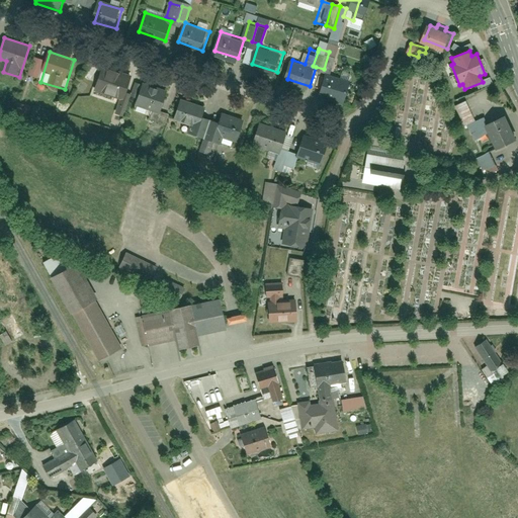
[(336,54),(329,52),(324,69),(331,71),(336,54)]
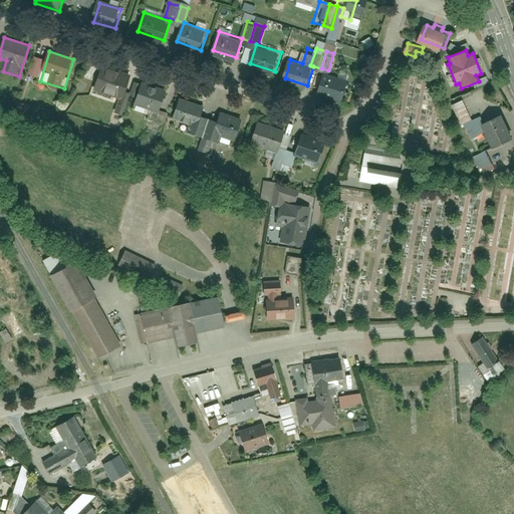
[(42,74),(47,60),(34,56),(30,70),(42,74)]
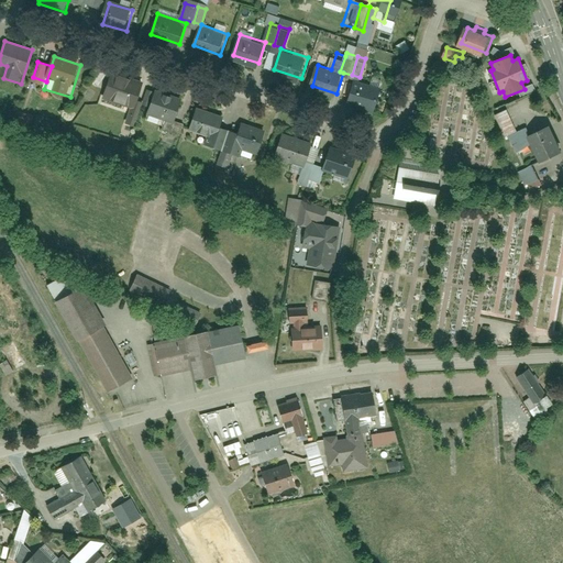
[(144,81),(113,70),(105,97),(135,108),(139,99),(144,81)]
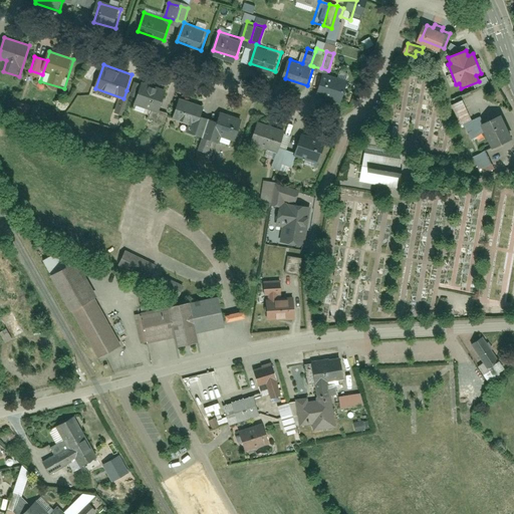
[(349,77),(326,71),(320,93),(344,98),(349,77)]
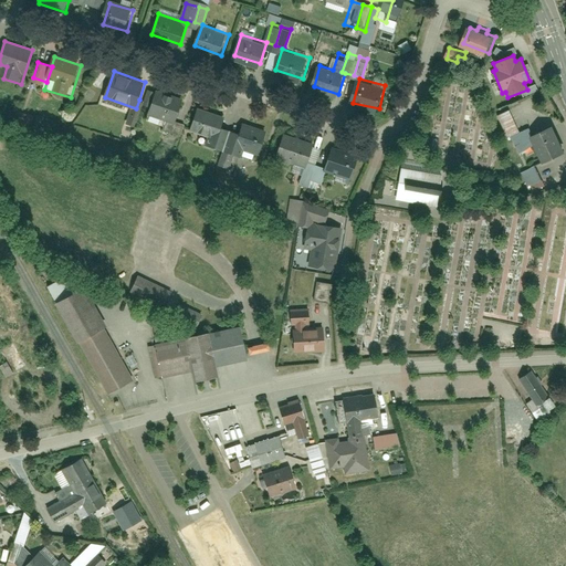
[(185,98),(158,90),(150,112),(178,121),(185,98)]
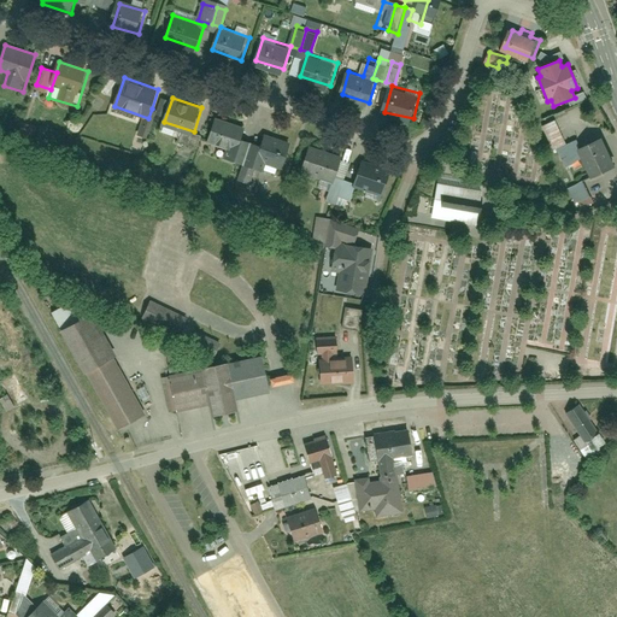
[(153,130),(160,111),(152,109),(148,118),(145,128),(153,130)]
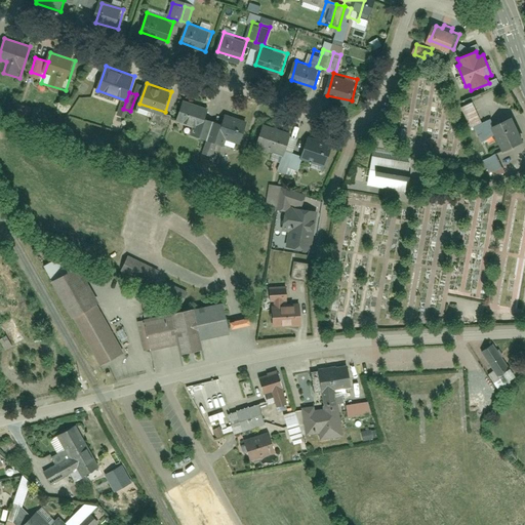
[(211,107),(187,99),(180,119),(197,124),(195,132),(202,135),(211,107)]
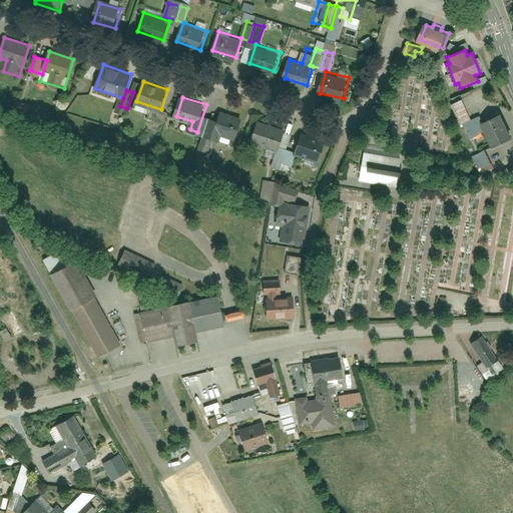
[(466,98),(447,106),(456,126),(460,125),(472,151),(466,154),(475,175),(489,169),(481,150),(507,139),(496,113),(476,121),(466,98)]
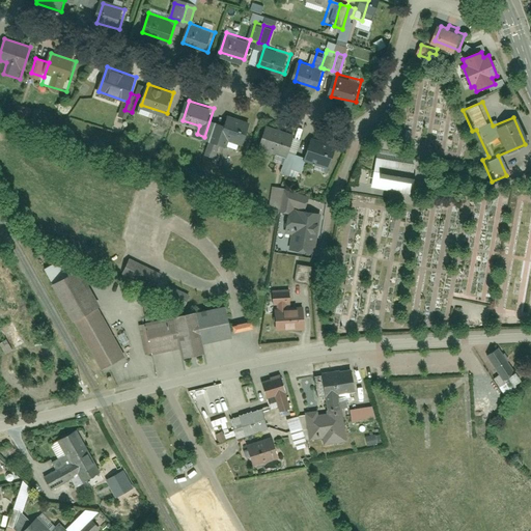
[(176,116),(159,110),(155,123),(172,129),(176,116)]
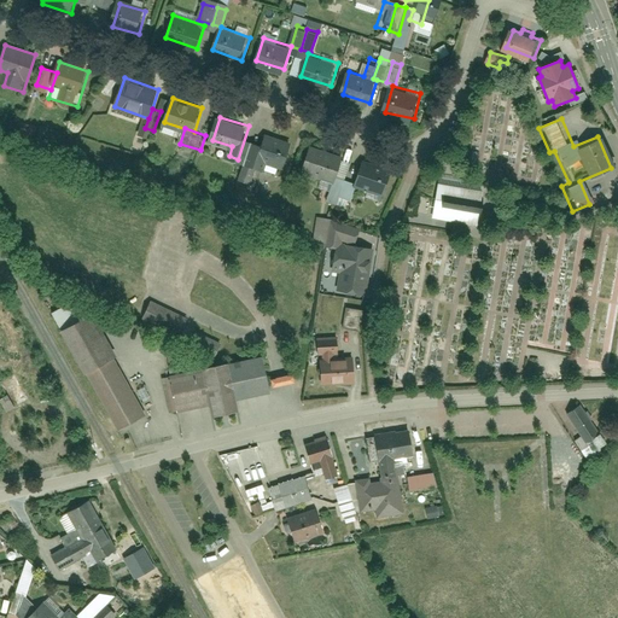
[(296,140),(270,133),(266,147),(260,165),(269,169),(272,159),(289,165),(296,140)]
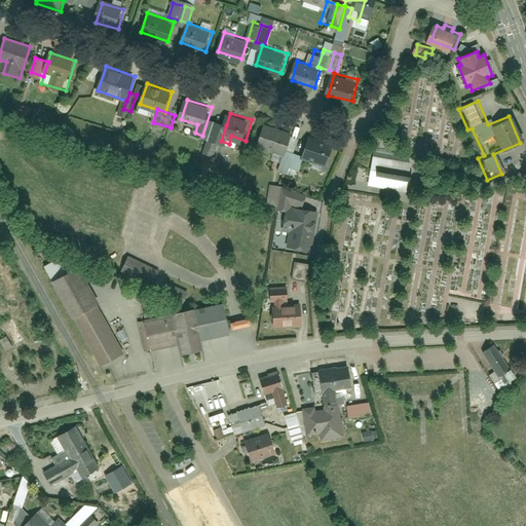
[(212,138),(217,122),(208,119),(202,136),(212,138)]
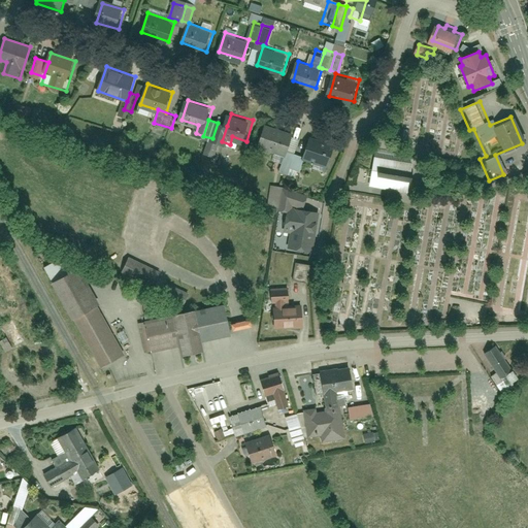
[(227,126),(218,123),(212,138),(222,141),(227,126)]
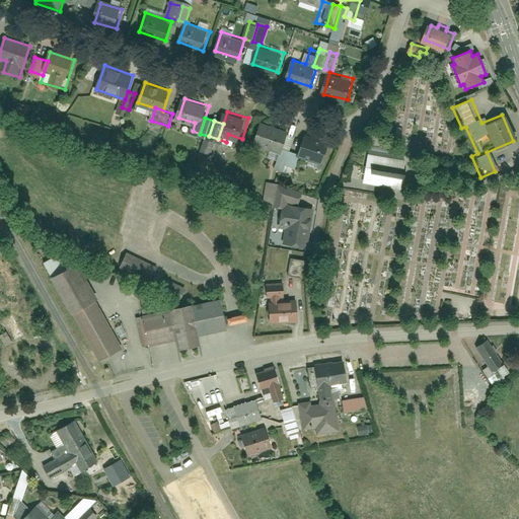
[(263,124),(258,143),(286,148),(290,130),(263,124)]
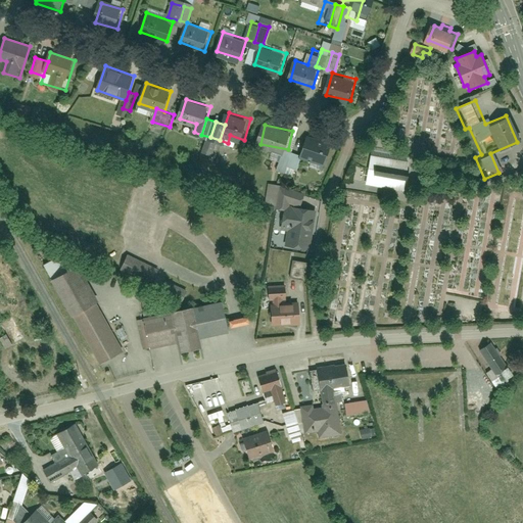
[(313,134),(305,156),(330,163),(336,142),(313,134)]
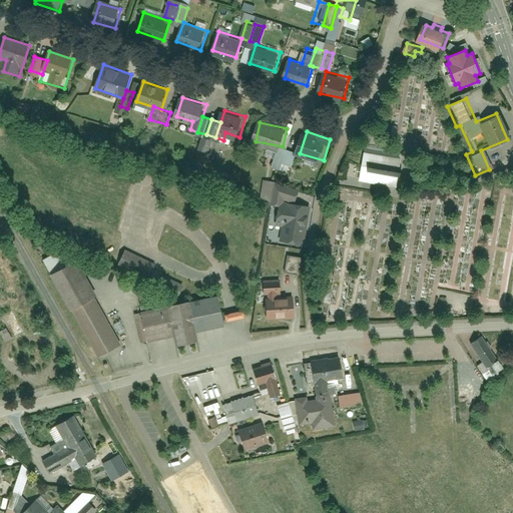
[(297,148),(288,146),(284,163),(293,165),(297,148)]
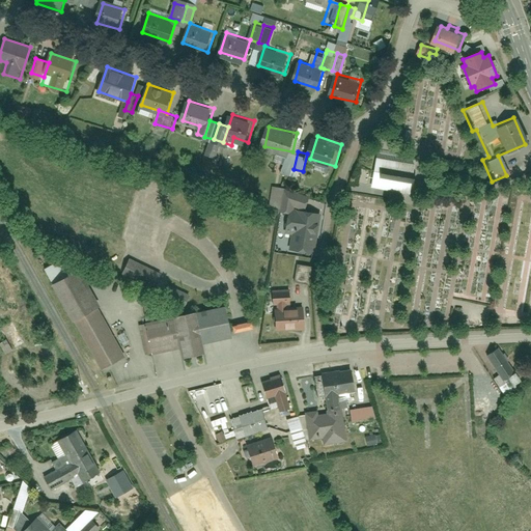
[(296,159),(286,157),(283,173),(291,175),(296,159)]
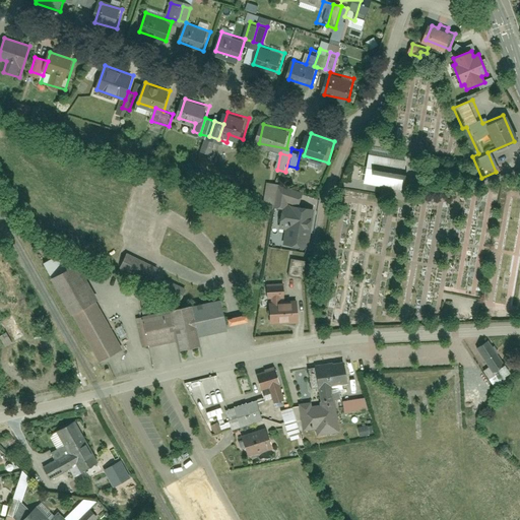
[(406,160),(368,153),(366,167),(353,165),(351,179),(363,181),(363,183),(402,189),(406,160)]
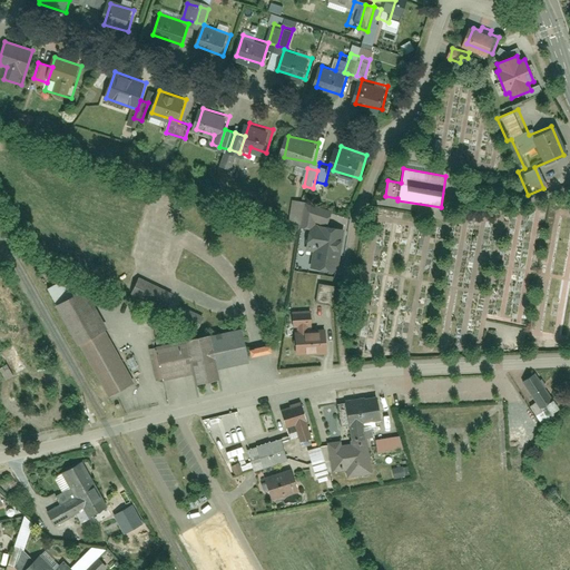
[(332,212),(311,205),(306,217),(327,225),(332,212)]
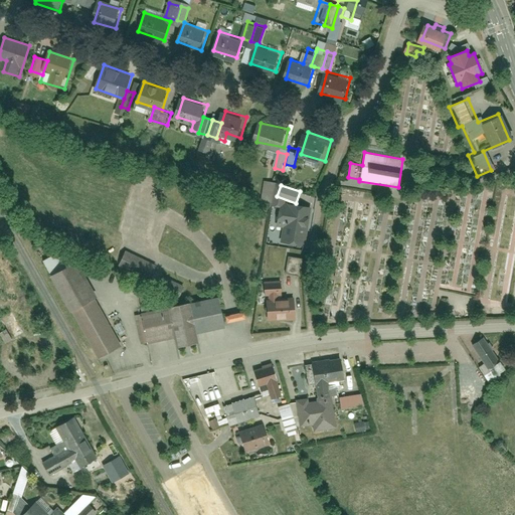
[(307,245),(312,207),(279,203),(277,220),(287,221),(284,242),(307,245)]
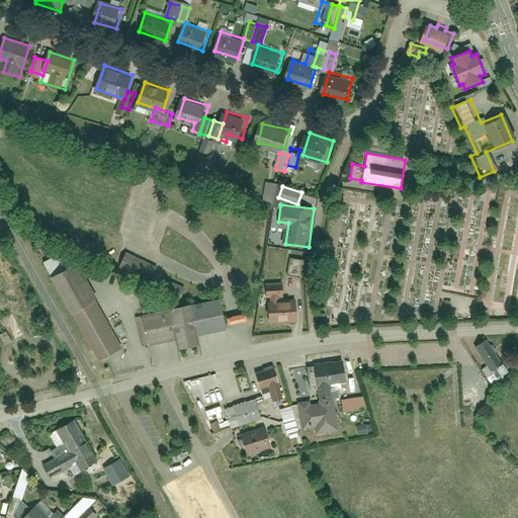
[(151,264),(121,249),(112,266),(143,281),(151,264)]
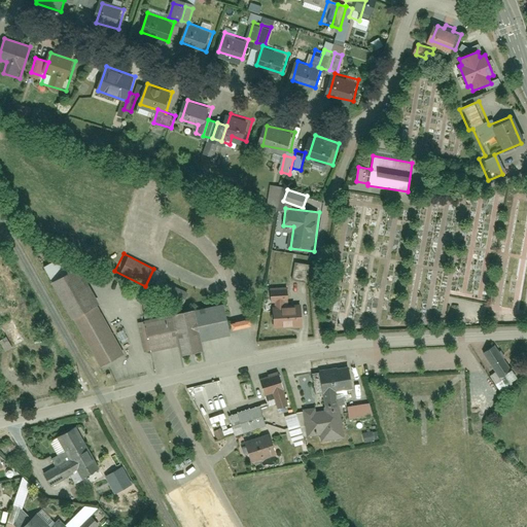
[(97,364),(121,350),(94,303),(98,301),(75,261),(46,279),(97,364)]
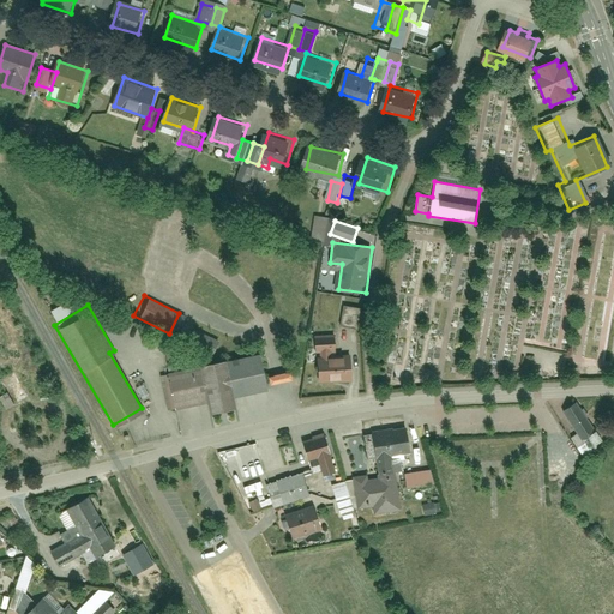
[(361,307),(339,305),(337,326),(359,329),(361,307)]
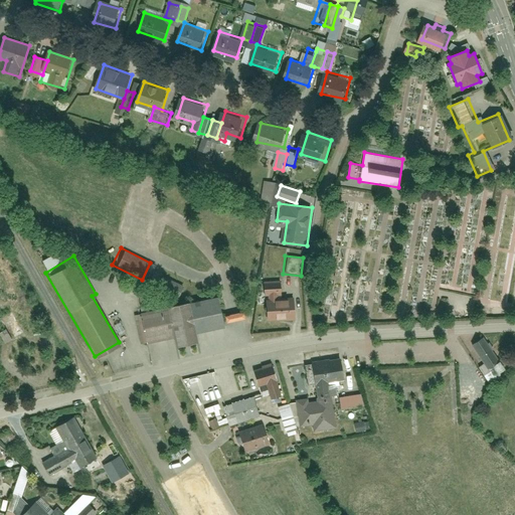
[(284,280),(265,280),(265,295),(271,294),(272,318),(294,317),(294,299),(285,299),(284,280)]
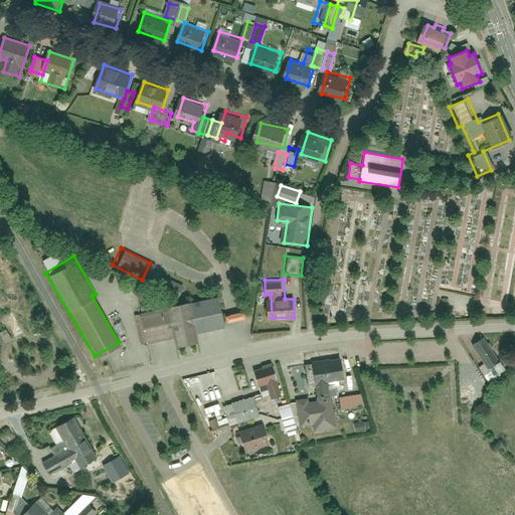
[(174,307),(145,313),(152,343),(180,337),(182,347),(204,342),(202,332),(229,327),(223,297),(196,302),(174,307)]
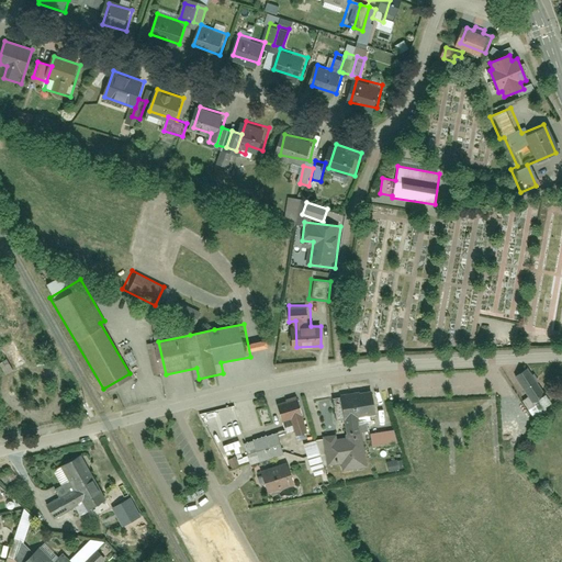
[(6,361),(0,363),(0,368),(6,379),(13,375),(6,361)]
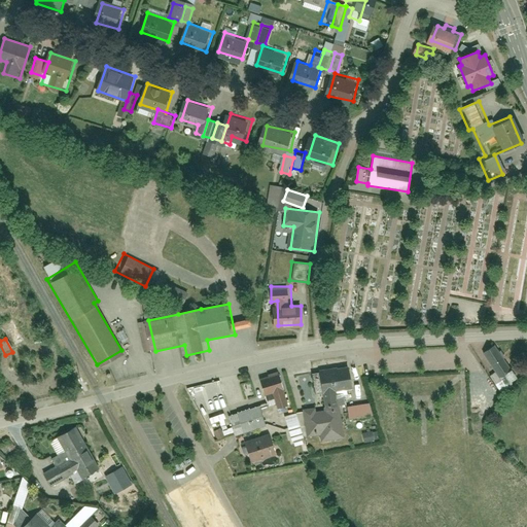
[(491,340),(476,349),(498,385),(514,376),(491,340)]
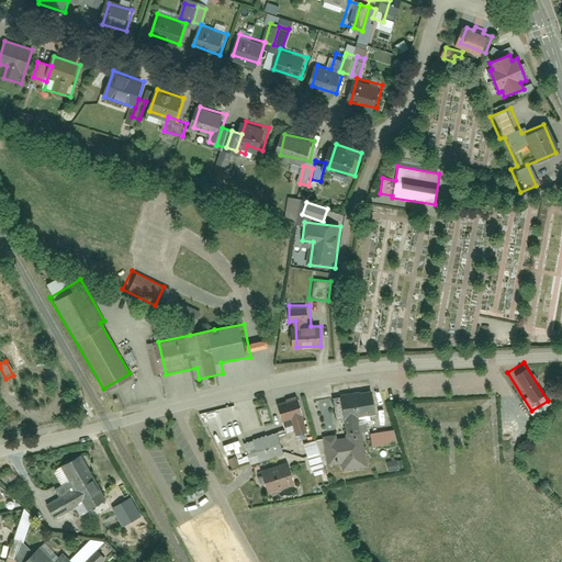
[(380,392),(340,395),(343,418),(353,417),(355,433),(369,431),(368,414),(382,413),(380,392)]
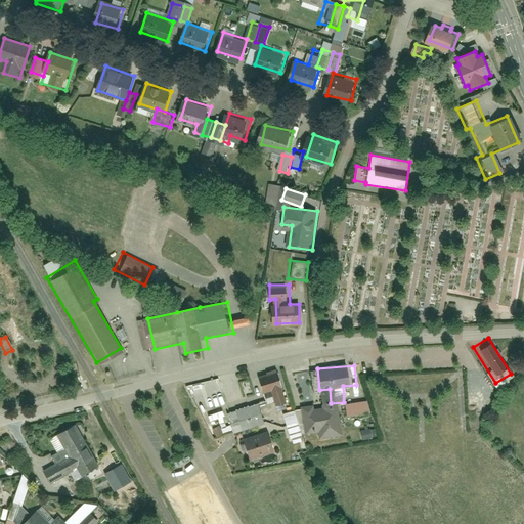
[(276,370),(258,376),(264,399),(271,397),(274,409),(287,406),(276,370)]
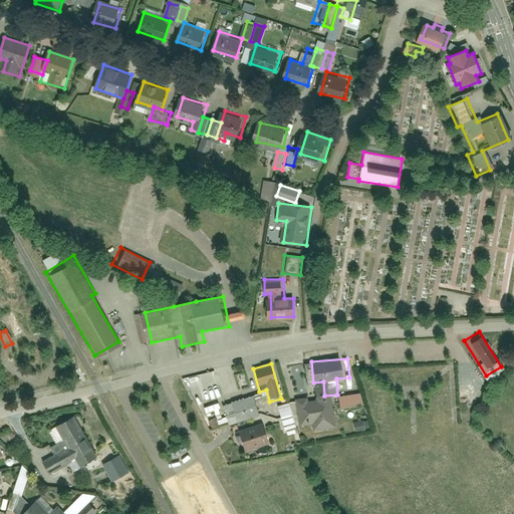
[(364,394),(347,395),(348,408),(365,407),(364,394)]
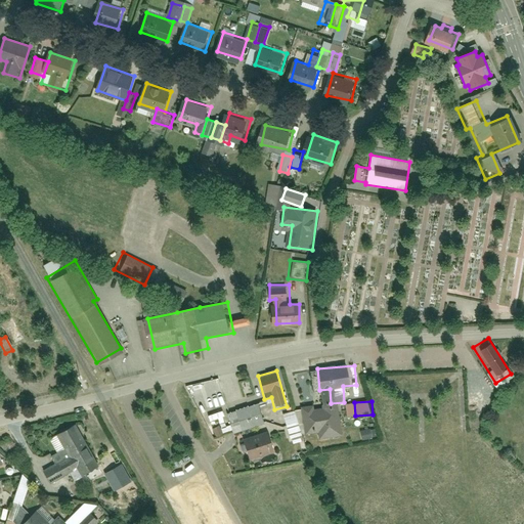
[(257,402),(226,410),(232,430),(263,421),(257,402)]
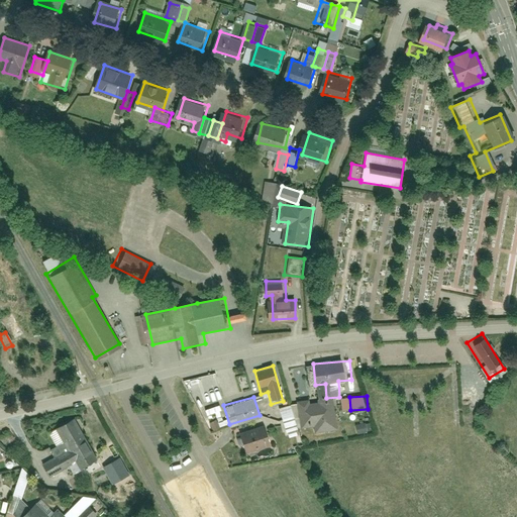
[(331,428),(342,427),(340,398),(326,399),(326,403),(308,405),(309,426),(331,424),(331,428)]
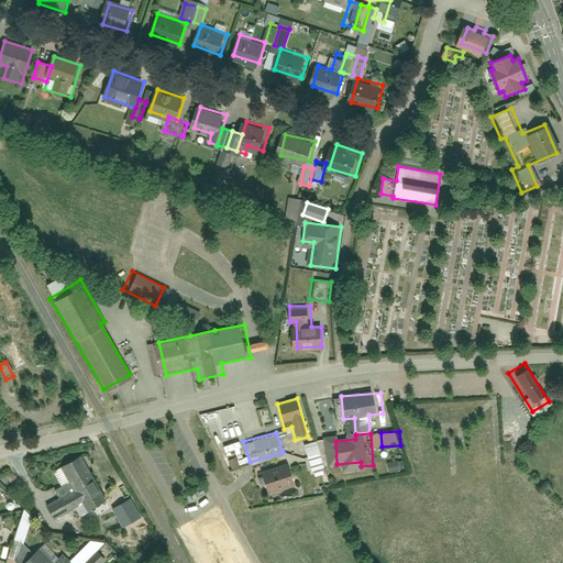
[(307,444),(316,476),(328,473),(319,441),(307,444)]
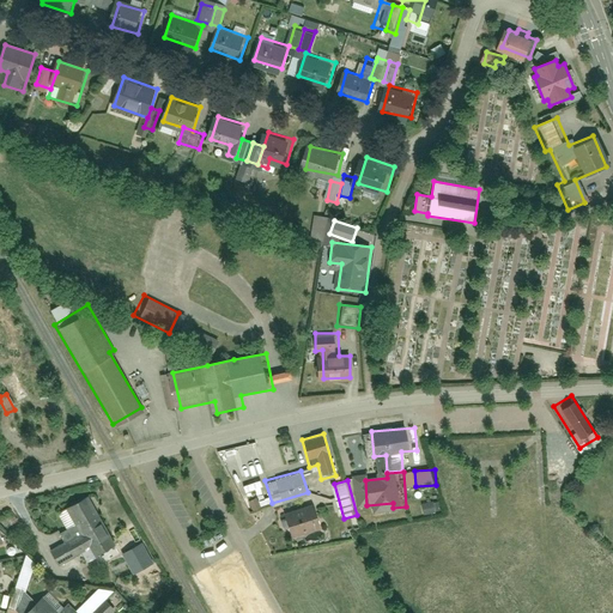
[(425,503),(426,513),(443,511),(442,501),(425,503)]
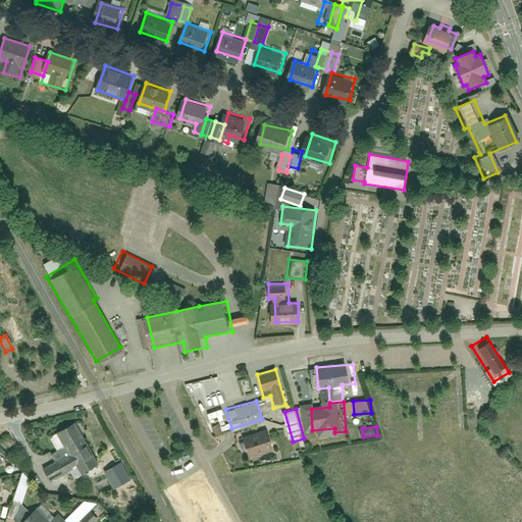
[(75,427),(59,437),(67,452),(54,461),(66,479),(79,471),(84,479),(102,467),(75,427)]
